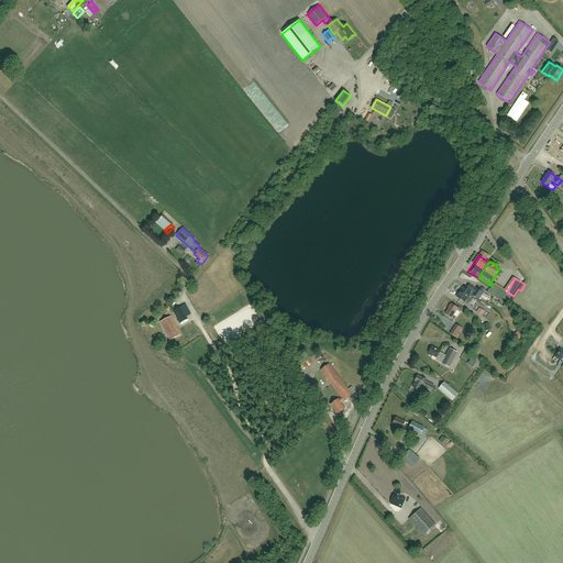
[(456,297),(468,304),(473,296),(478,299),(484,293),(476,288),(476,289),(470,285),(466,289),(463,287),(456,297)]
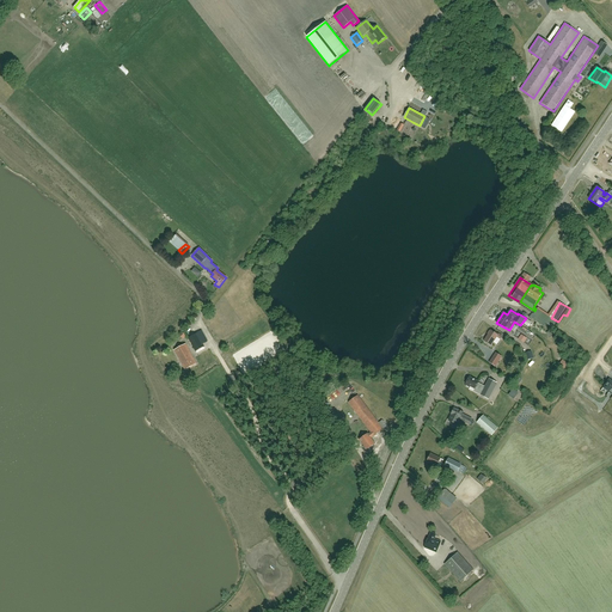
[(488,334),(488,335),(484,341),(491,346),(497,336),(500,338),(502,336),(499,334),(497,335),(490,330),(490,331),(489,331),(488,334)]
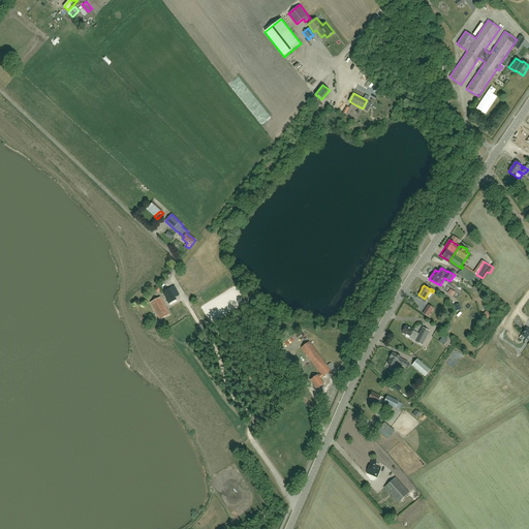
[(169,305),(178,301),(170,287),(162,291),(169,305)]
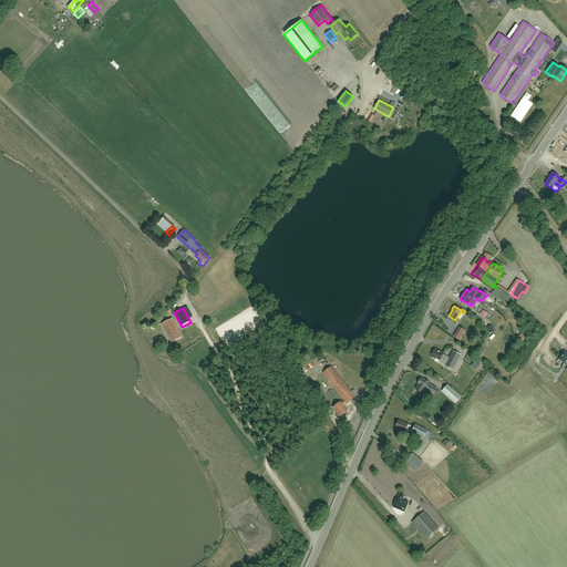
[(172,342),(182,337),(172,318),(162,323),(172,342)]
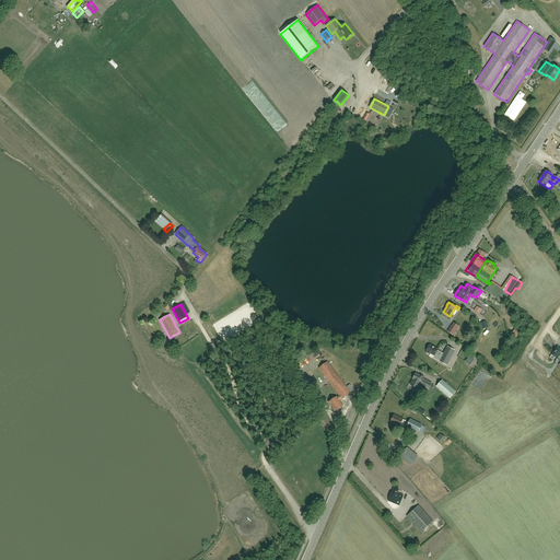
[(459,326),(454,323),(448,331),(453,335),(459,326)]
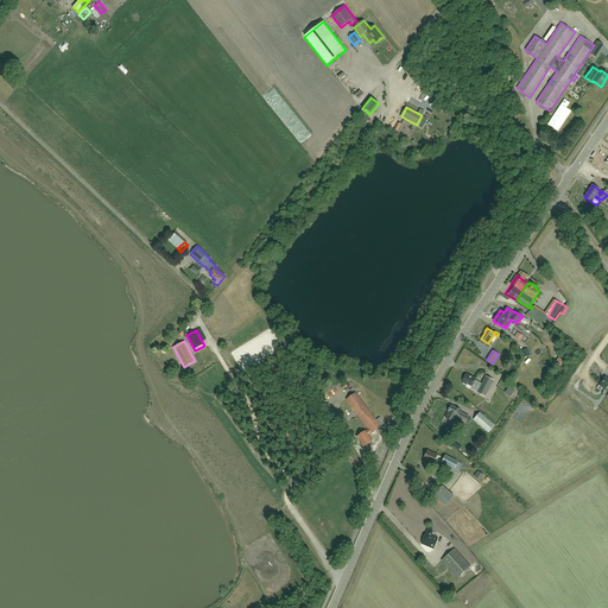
[(469,388),(483,396),(489,384),(483,381),(481,385),(474,381),(475,379),(466,374),(462,381),(463,381),(462,382),(466,384),(470,386),(469,388)]
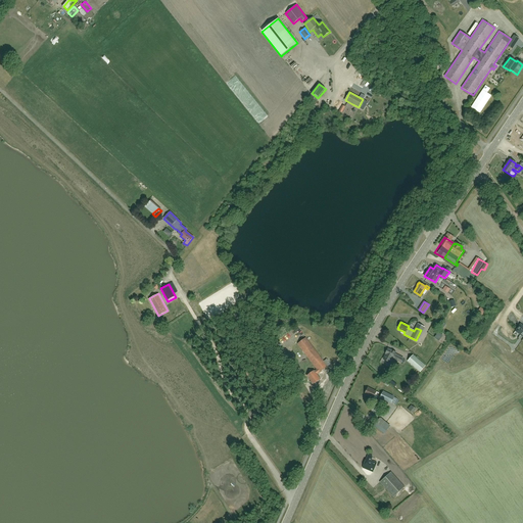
[(503,329),(498,335),(512,345),(517,338),(503,329)]
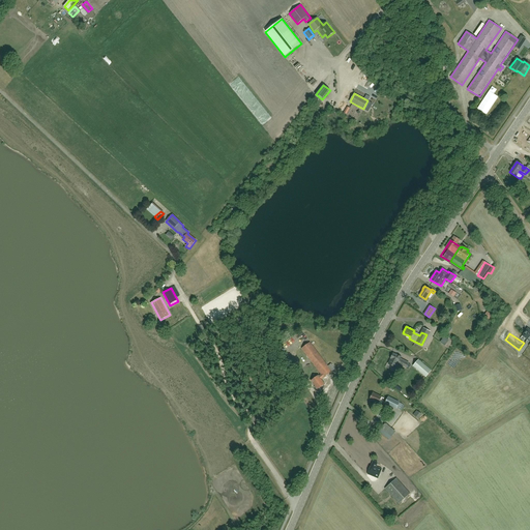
[(321,380),(332,372),(328,366),(311,342),(301,348),(321,375),(319,376),(311,381),(315,386),(315,387),(316,389),(317,389),(325,384),(321,380)]
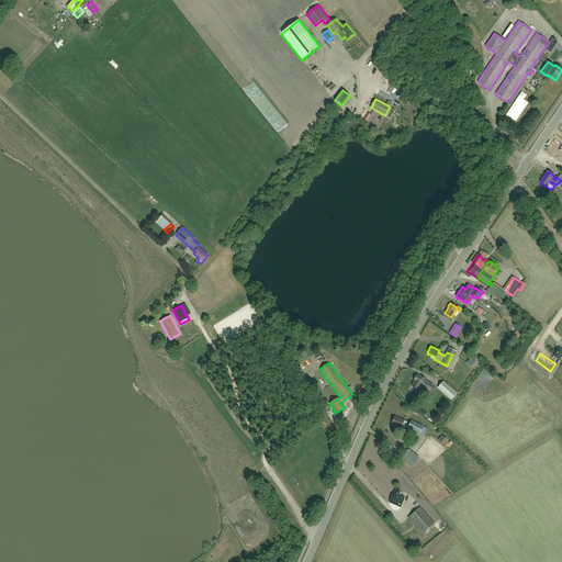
[(419,388),(420,385),(431,390),(434,385),(424,381),(425,378),(420,375),(420,377),(417,374),(414,380),(415,381),(413,384),(412,386),(418,390),(419,388)]
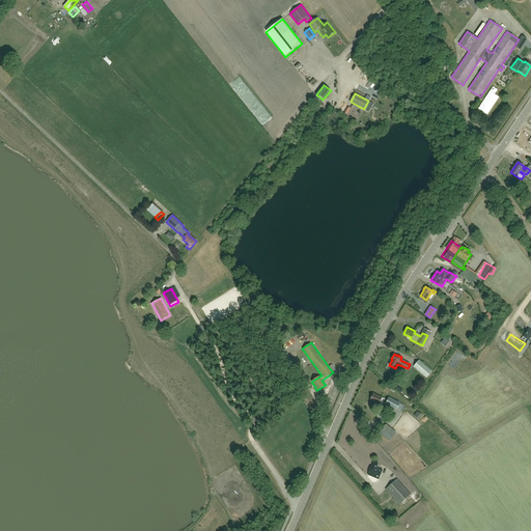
[(432,371),(422,363),(417,369),(426,378),(432,371)]
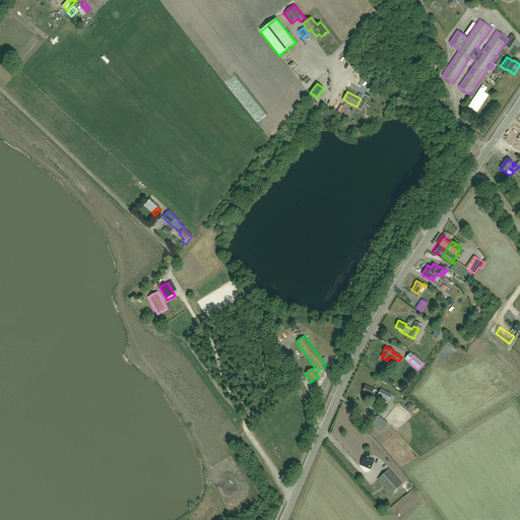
[(371,396),(374,389),(366,385),(363,392),(371,396)]
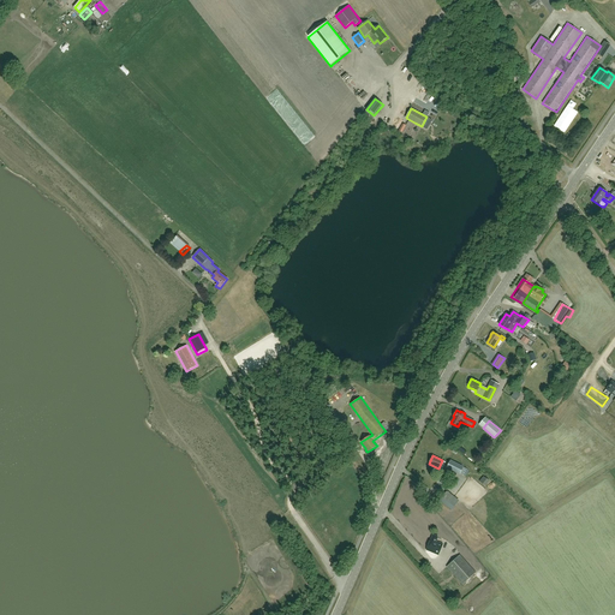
[(460,475),(464,467),(451,460),(447,469),(460,475)]
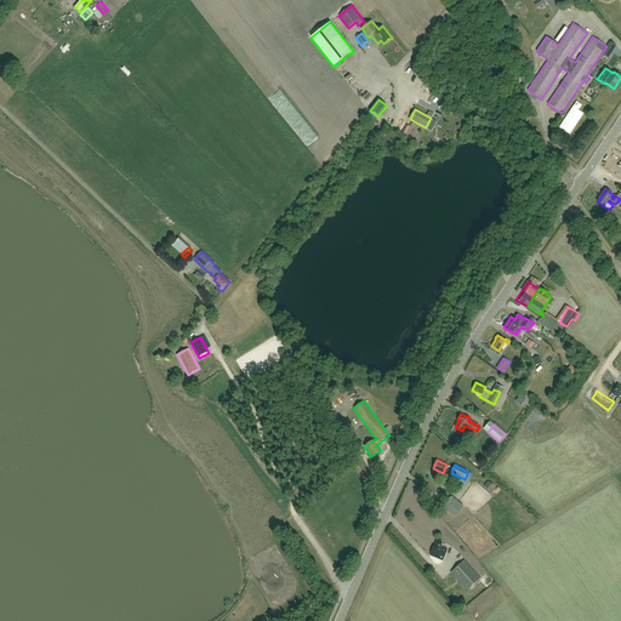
[(446,508),(455,516),(459,511),(449,503),(446,508)]
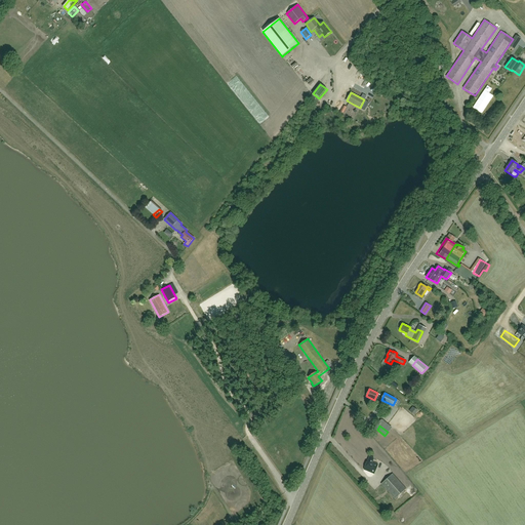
[(368,460),(364,470),(374,474),(378,465),(372,462),(373,458),(369,456),(368,460)]
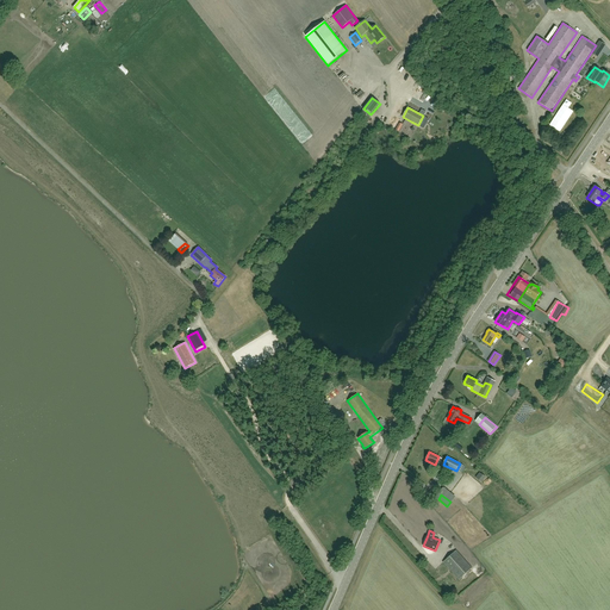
[(443,562),(459,580),(472,568),(456,551),(443,562)]
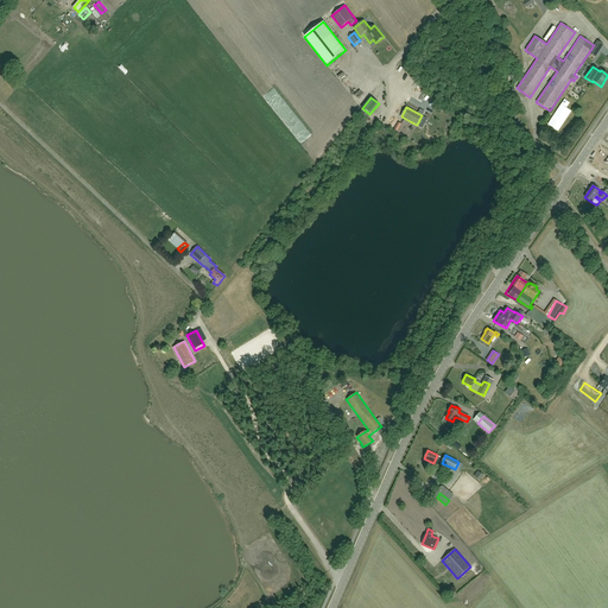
[(416,587),(410,580),(406,583),(405,582),(400,586),(401,587),(398,590),(404,597),(416,587)]
